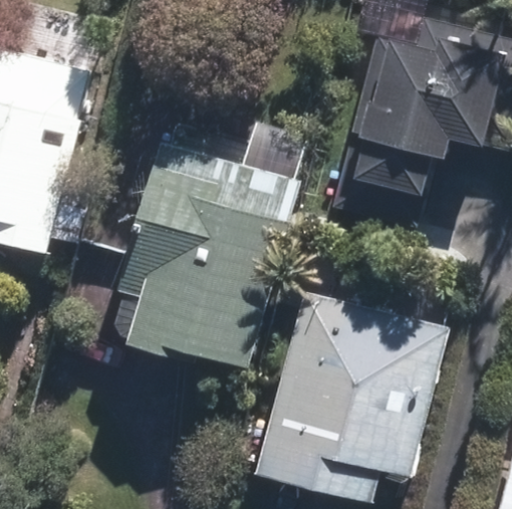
[(511,38),(421,13),(413,38),(380,30),(334,197),(423,221),(447,131),(511,148),(511,38)]
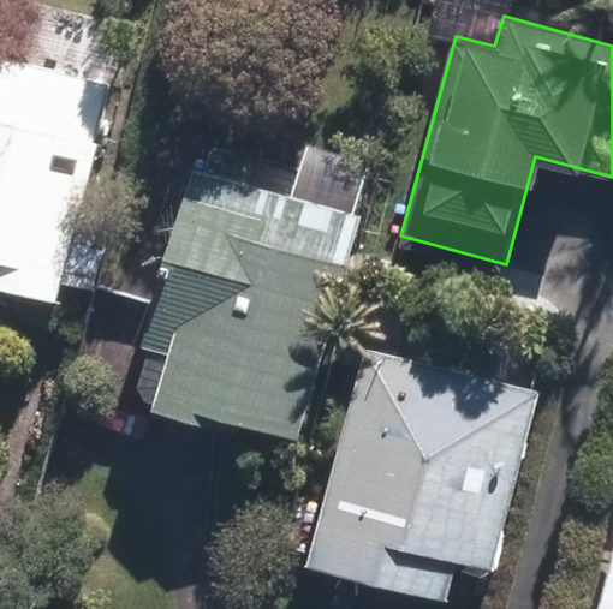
[(79,225),(113,89),(0,60),(0,290),(60,305),(63,291),(88,298),(106,231),(79,225)]
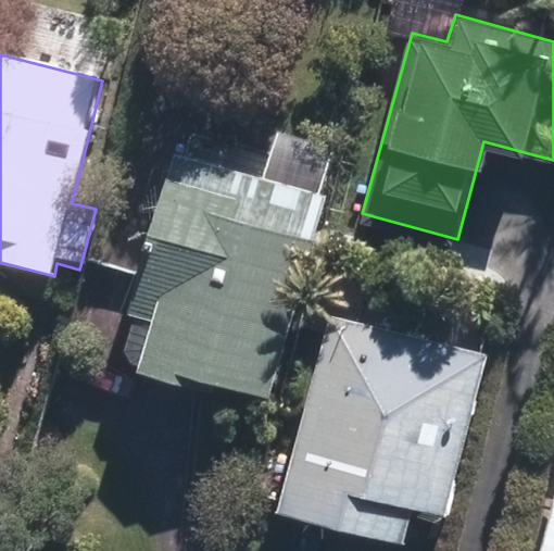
[(271,399),(340,150),(280,134),(266,183),(174,157),(128,315),(149,321),(134,373),(213,396),(216,384),(271,399)]
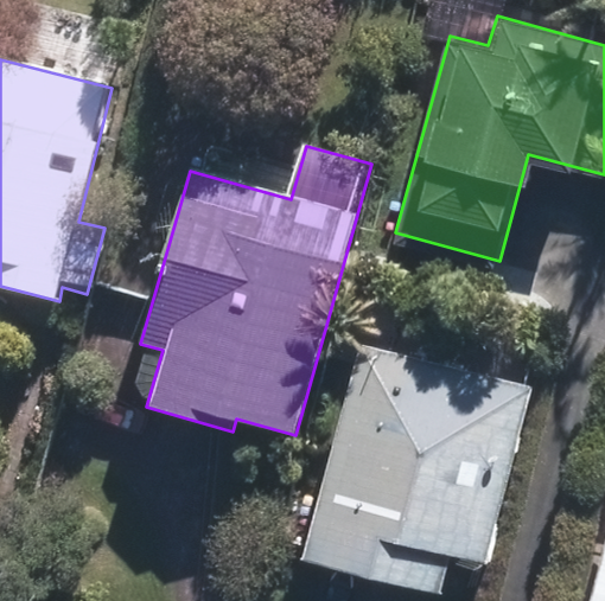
[(358,346),(300,557),(439,595),(450,555),(489,566),(533,390),(358,346)]
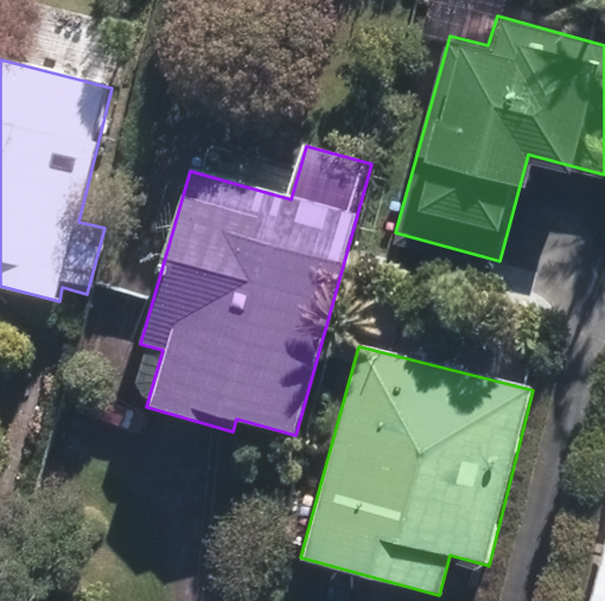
[(604,547),(591,600),(604,600),(604,547)]
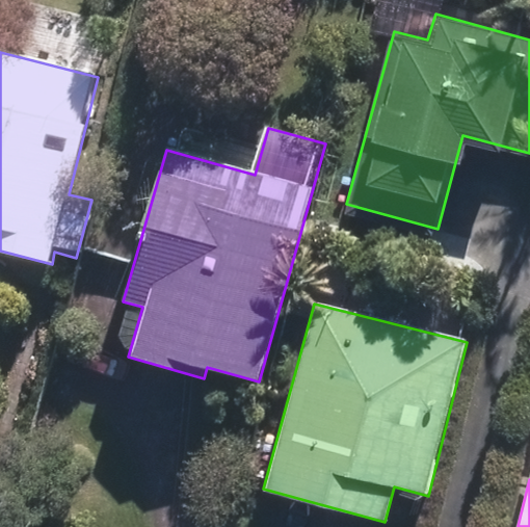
All buildings are outlined.
